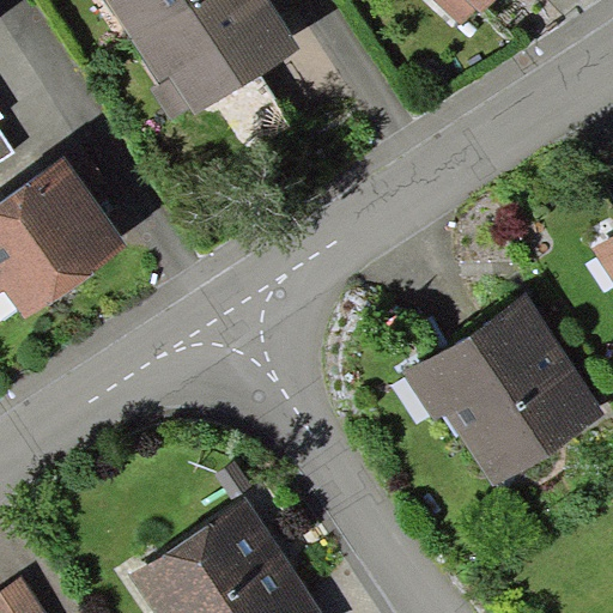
[(301,47),(269,0),(105,0),(159,83),(152,87),(177,127),(301,47)]
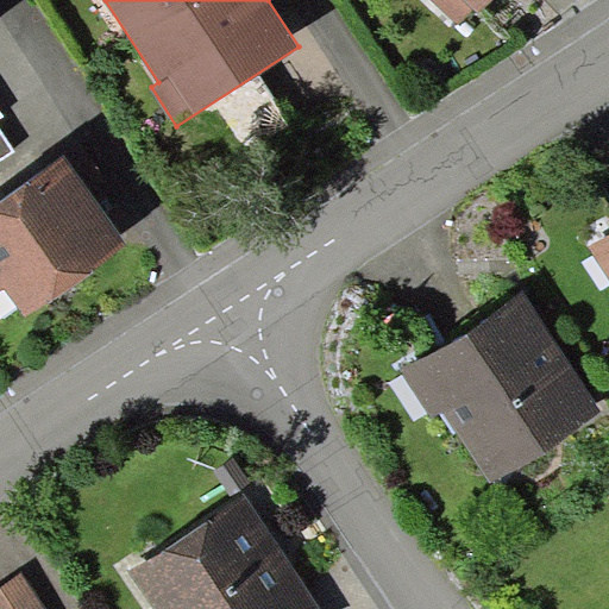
[(500,0),(443,0),(479,27),(500,0)]
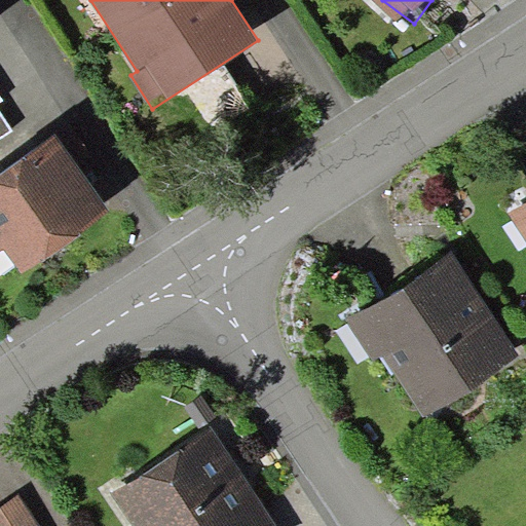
[(0,138),(14,128),(0,106),(0,100),(3,99),(0,92),(0,138)]
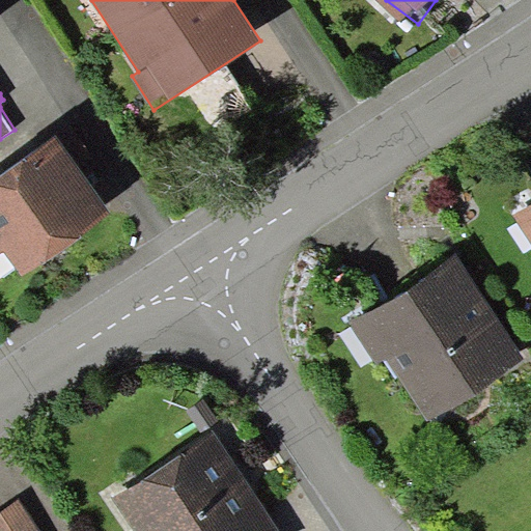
[(113,215),(55,128),(0,163),(0,261),(14,281),(113,215)]
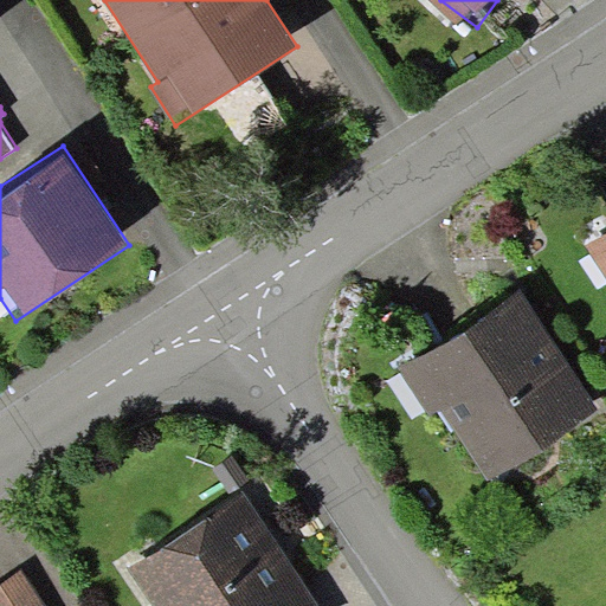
[(605,237),(590,249),(605,275),(605,237)]
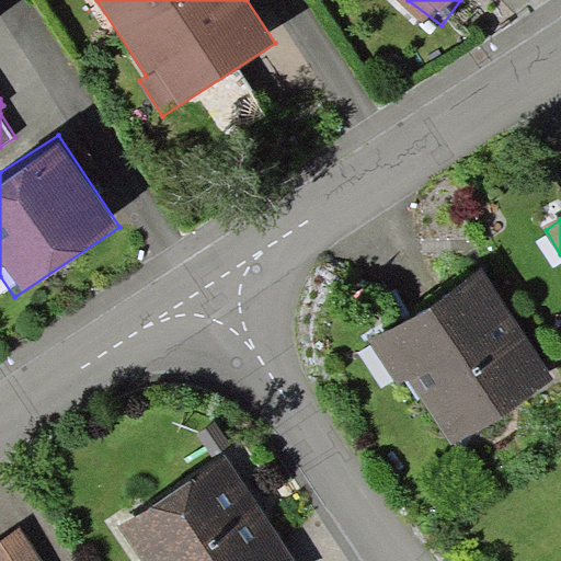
[(548,387),(476,275),(371,342),(444,454),(548,387)]
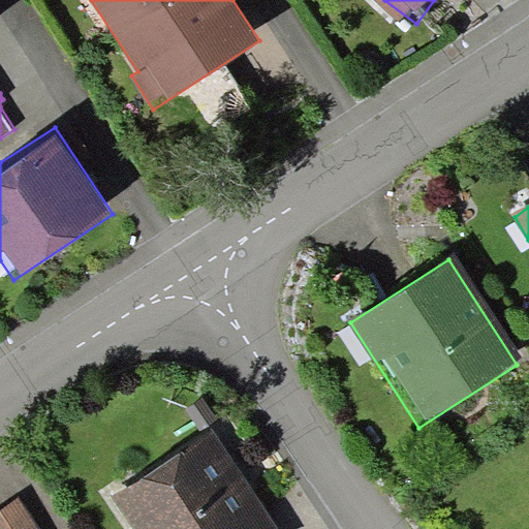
[(265,528),(211,439),(112,498),(129,528),(265,528)]
